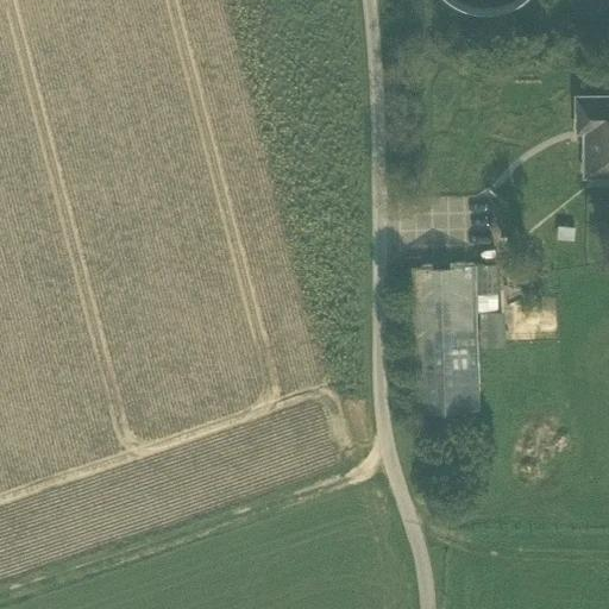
[(608,171),(608,95),(578,95),(578,129),(592,129),(592,138),(585,138),(586,173),(608,171)]
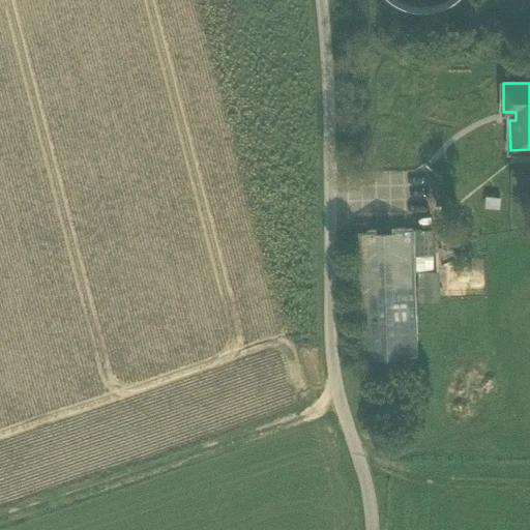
[(500,196),(484,195),(484,207),(499,208),(500,196)]
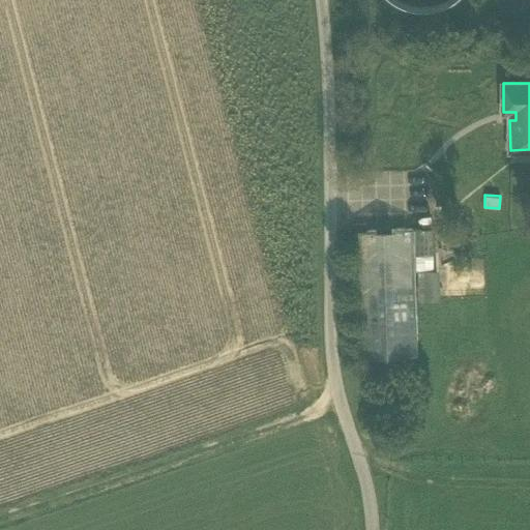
[(437,233),(453,252),(470,237),(453,218),(437,233)]
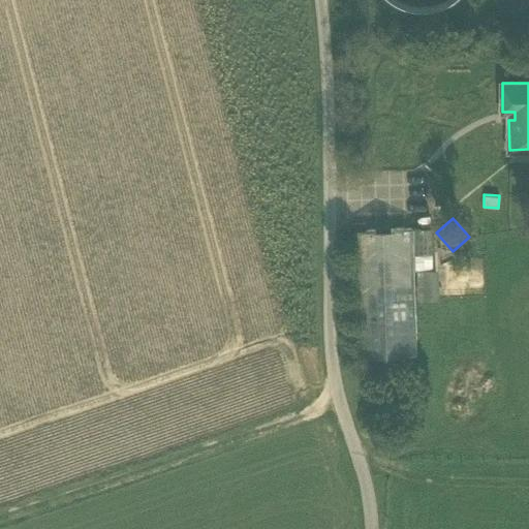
[(353,230),(356,356),(416,355),(415,300),(414,285),(414,269),(413,254),(432,253),(431,228),(353,230)]
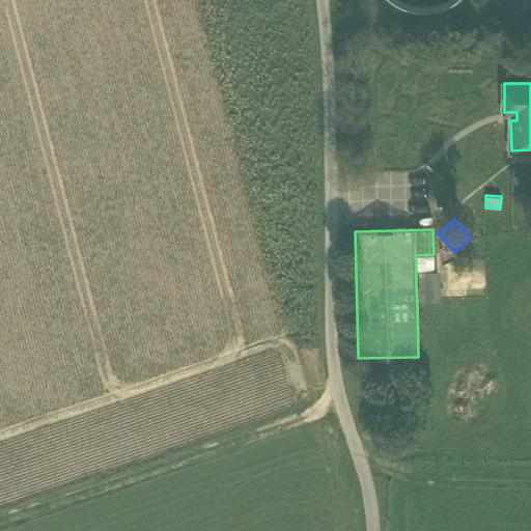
[(434,270),(434,254),(415,255),(416,270),(434,270)]
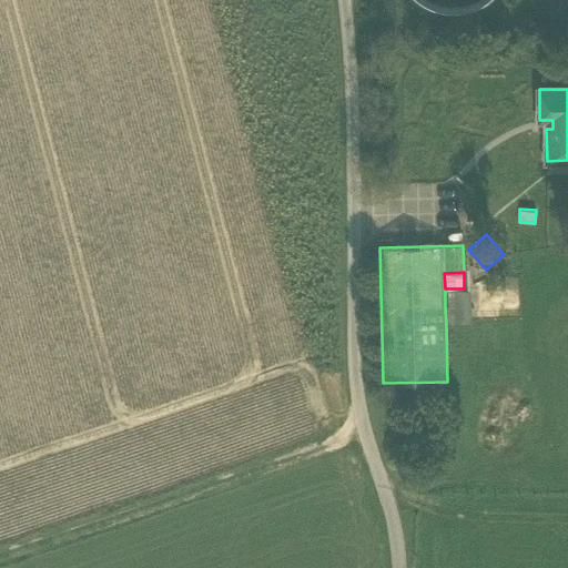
[(445,288),(446,322),(470,322),(470,288),(464,288),(445,288)]
